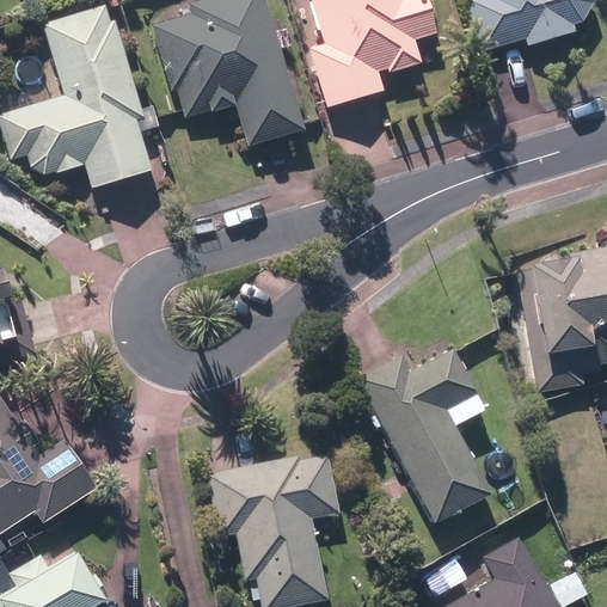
[(238,103),(250,146),(305,128),(280,46),(290,43),(286,26),(275,30),(265,0),(201,0),(189,4),(191,12),(153,24),(173,90),(178,87),(186,115),(212,108),(213,110),(238,103)]
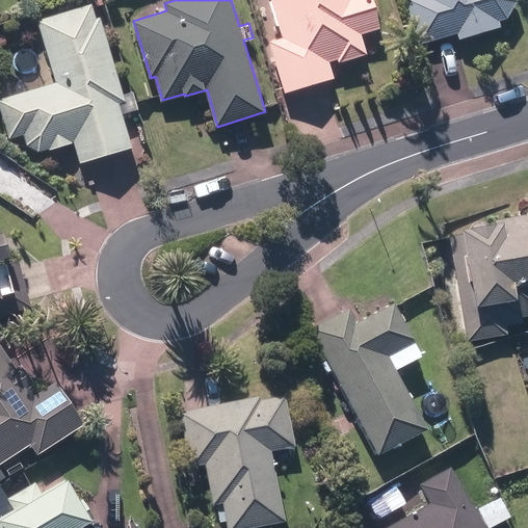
[(272,0),(273,3),(270,3),(276,26),(280,25),(284,38),(270,42),(286,94),(335,79),(330,62),(339,59),(340,63),(367,55),(361,34),(378,29),(370,0),(272,0)]
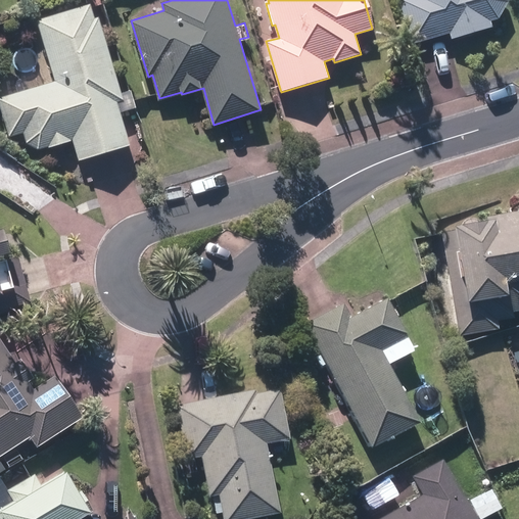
[(399,0),(411,43),(450,32),(452,38),(491,26),(490,20),(498,18),(508,0),(399,0)]
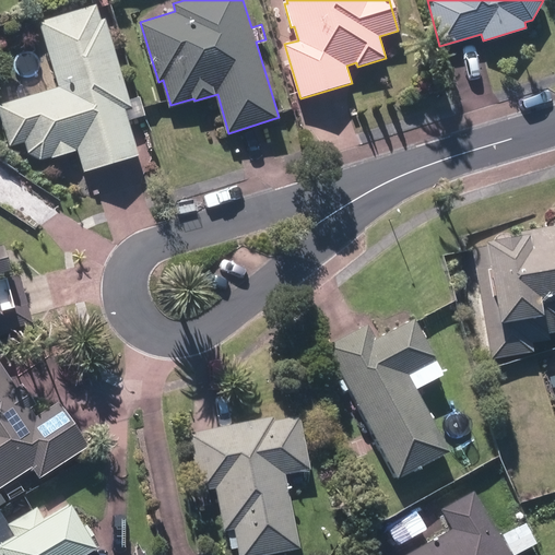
[(138,155),(127,120),(124,110),(131,108),(129,101),(104,19),(99,20),(95,4),(39,22),(59,87),(0,104),(0,114),(10,146),(25,141),(30,153),(42,160),(78,148),(85,172),(138,155)]
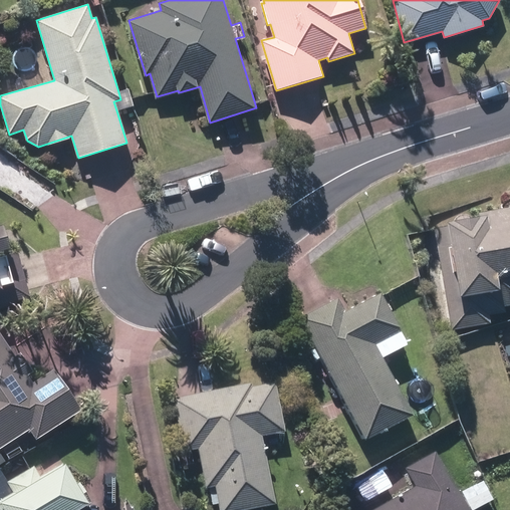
[(475,222),(435,228),(450,329),(488,323),(487,315),(503,312),(503,307),(509,306),(509,207),(505,208),(505,211),(474,216),(475,222)]
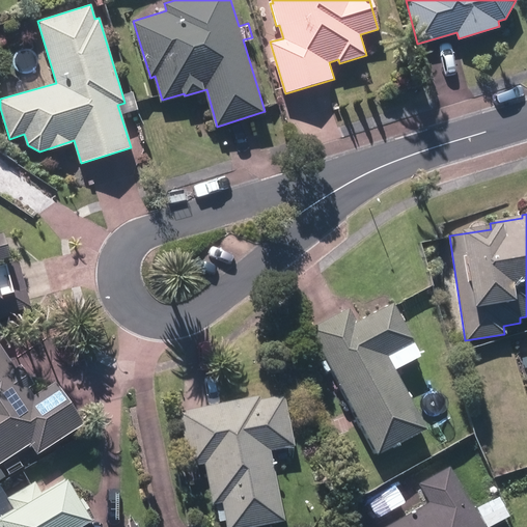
[(0,315),(31,308),(20,264),(3,268),(0,256),(0,315)]
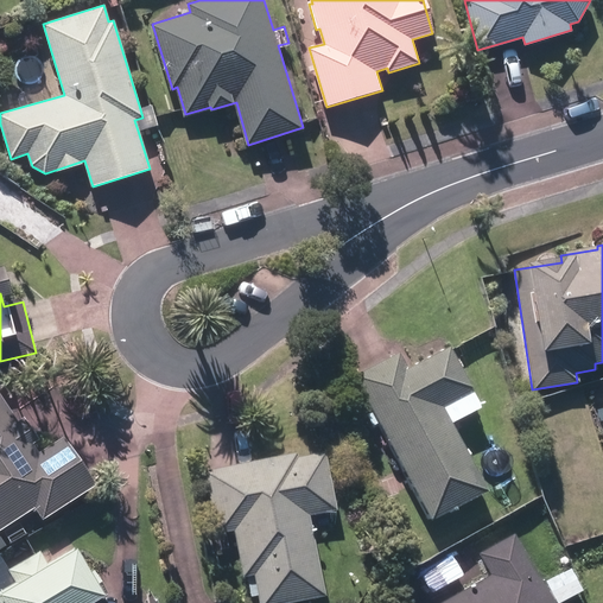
[(471,389),(449,347),(407,368),(398,350),(354,374),(431,521),(487,492),(451,424),(442,406),(471,389)]
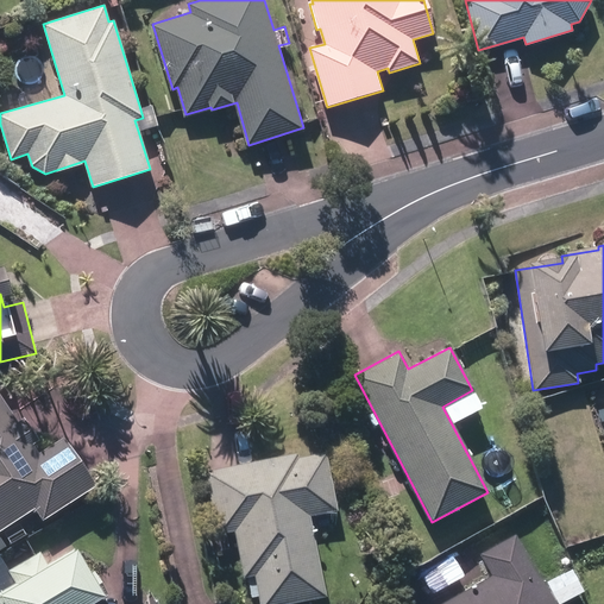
[(0,529),(36,507),(44,520),(95,486),(64,438),(39,454),(32,445),(39,440),(25,417),(18,423),(0,395),(0,529)]
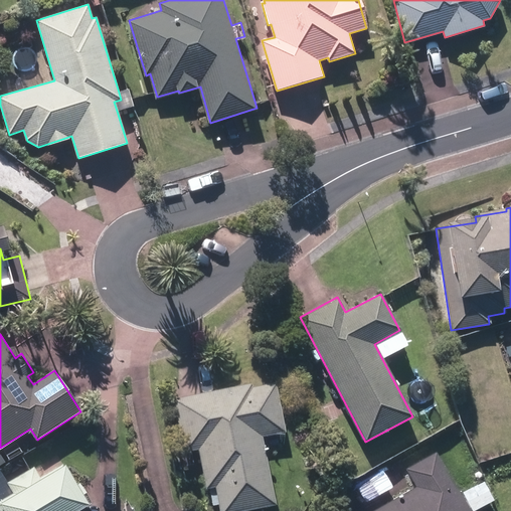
[(217,486),(221,510),(250,510),(277,506),(264,438),(286,434),(277,384),(253,388),(252,383),(175,399),(185,453),(199,450),(207,488),(217,486)]
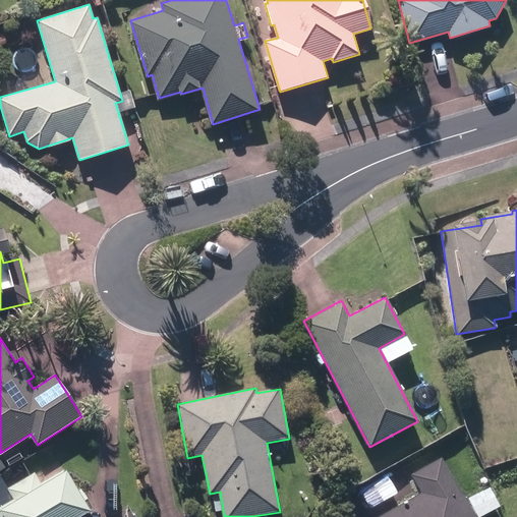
[(5,455),(11,464),(23,457),(17,448),(5,455)]
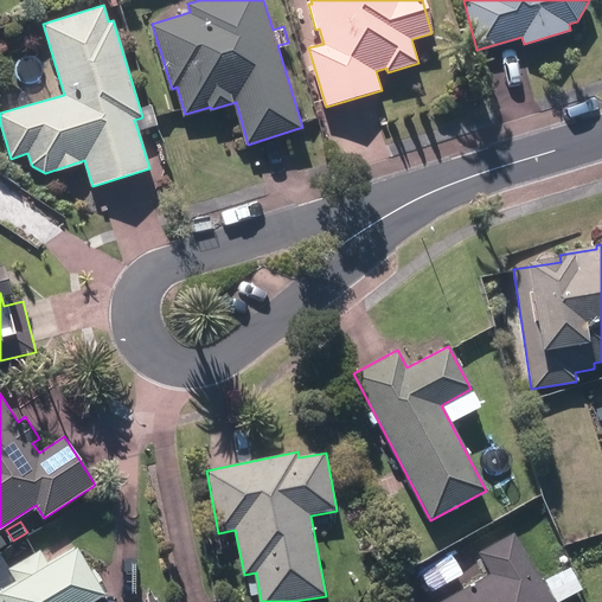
[(474,583),(437,601),(551,601),(513,532),(478,551),(491,575),(474,583)]
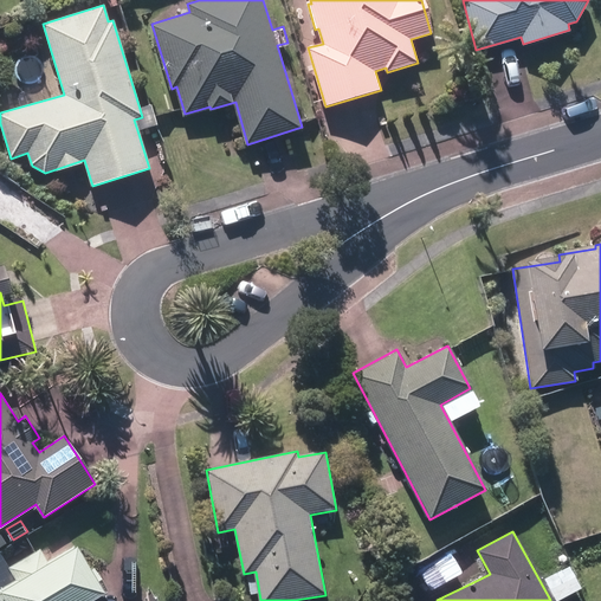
[(17,580),(0,588),(0,600),(92,600),(103,595),(75,547),(50,562),(41,548),(8,567),(17,580)]
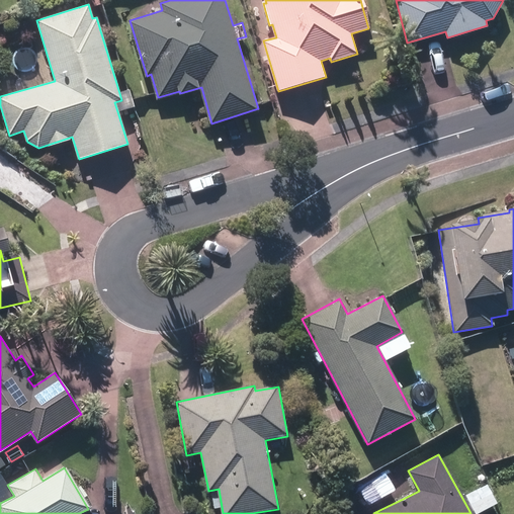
All buildings are outlined.
